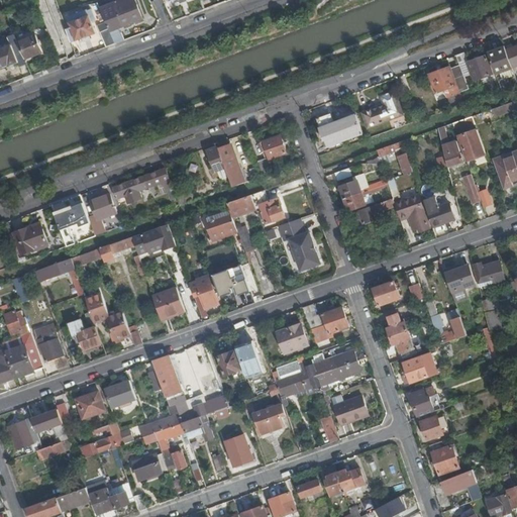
[(123,26),(143,18),(135,0),(117,0),(119,5),(115,6),(123,26)]
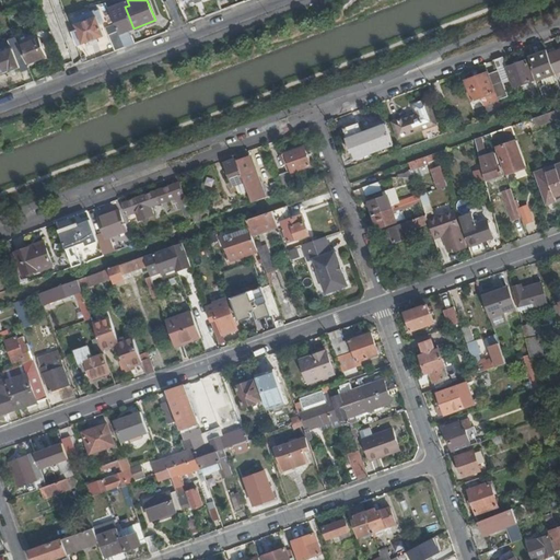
[(231,8),(228,0),(219,0),(223,10),(231,8)]
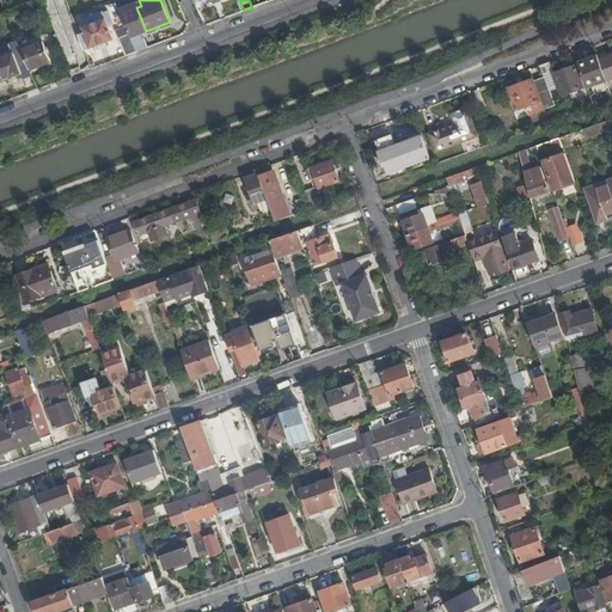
[(86,32),(79,35),(85,50),(101,44),(106,42),(114,38),(109,25),(114,23),(109,12),(104,13),(104,12),(81,20),(86,32)]
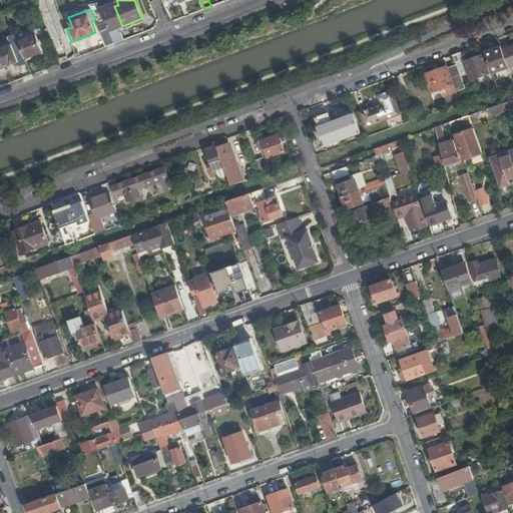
[(108,28),(107,25),(104,26),(105,29),(100,32),(106,46),(115,43),(108,28)]
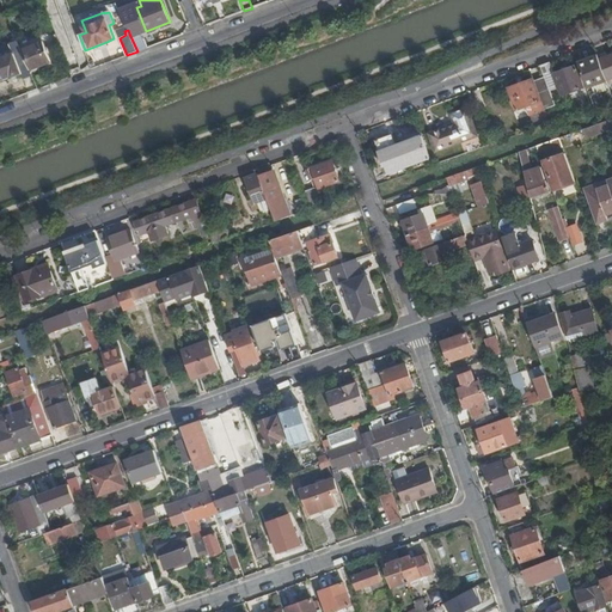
[(138,51),(147,48),(140,30),(129,34),(138,51)]
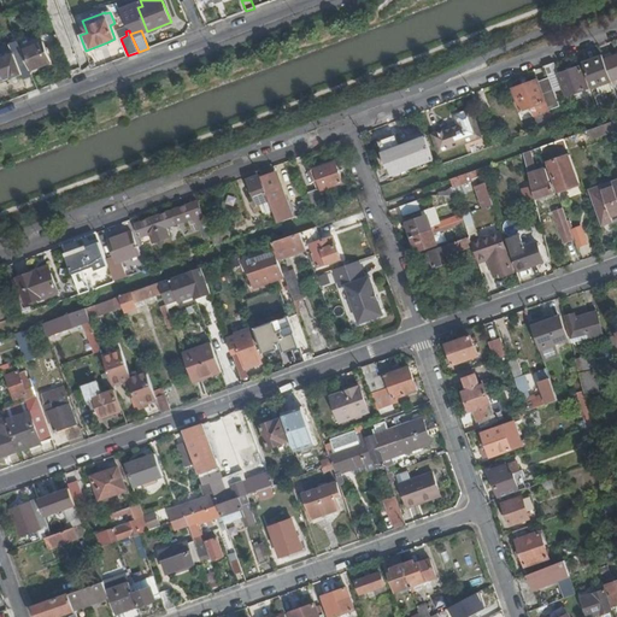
[(22,48),(30,69),(51,60),(43,40),(22,48)]
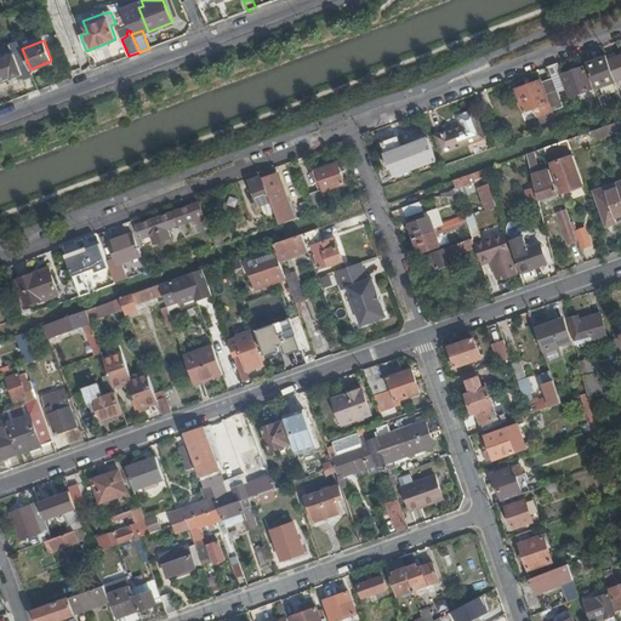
[(24,79),(34,75),(30,69),(22,49),(20,41),(10,45),(13,53),(0,58),(0,81),(11,78),(12,79),(22,74),(24,79)]
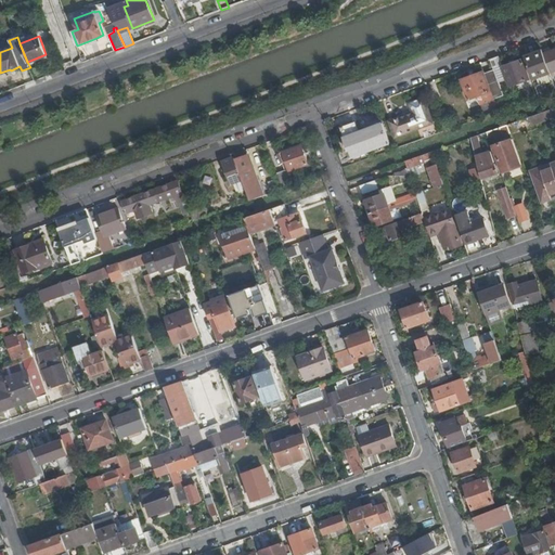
[(554,49),(544,53),(551,73),(554,71),(554,49)]
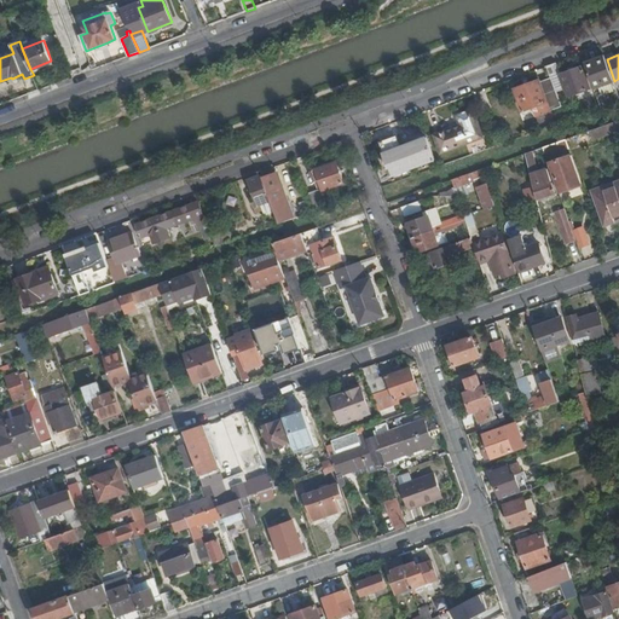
[(607,59),(606,57),(585,64),(602,109),(618,102),(618,94),(614,81),(607,59)]
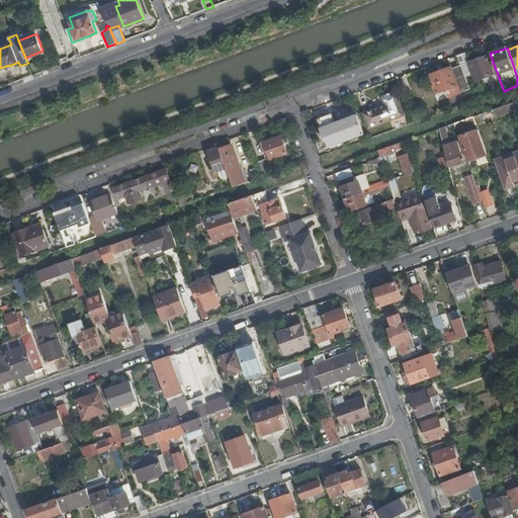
[(469,62),(465,53),(457,56),(461,65),(465,78),(473,75),(476,81),(495,75),(488,56),(469,62)]
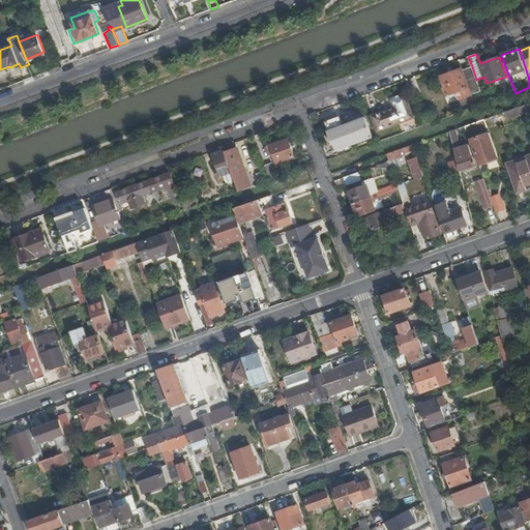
[(480,92),(476,80),(472,66),(462,69),(441,77),(447,95),(455,92),(459,100),(480,92)]
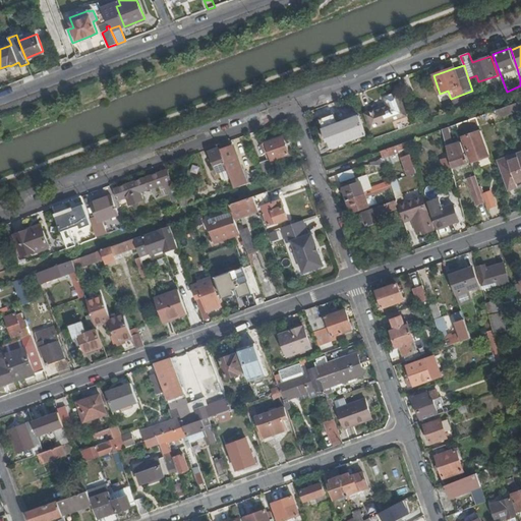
[(371,130),(408,116),(399,93),(385,98),(388,106),(365,114),(371,130)]
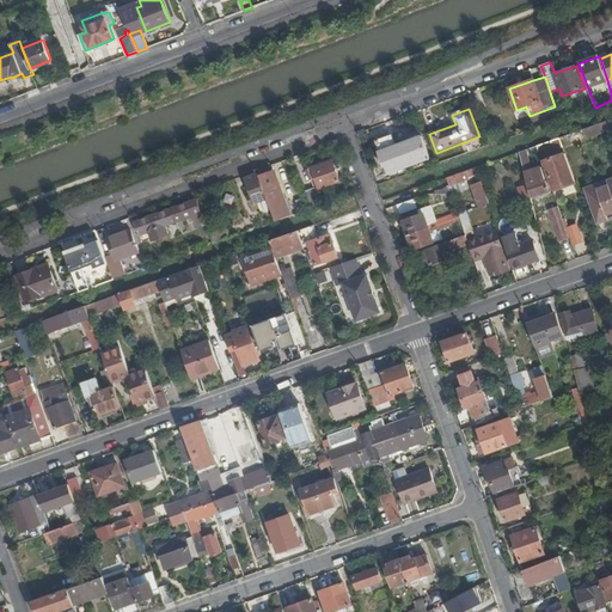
[(585,139),(609,130),(606,123),(606,122),(603,123),(581,130),(582,132),(585,139)]
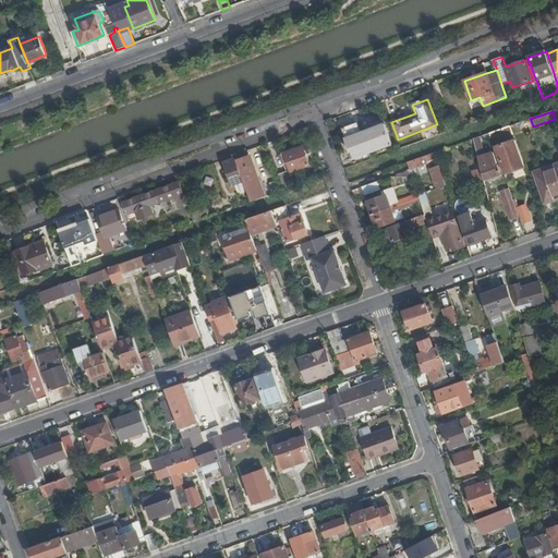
[(523,130),(533,126),(531,120),(521,123),(523,130)]
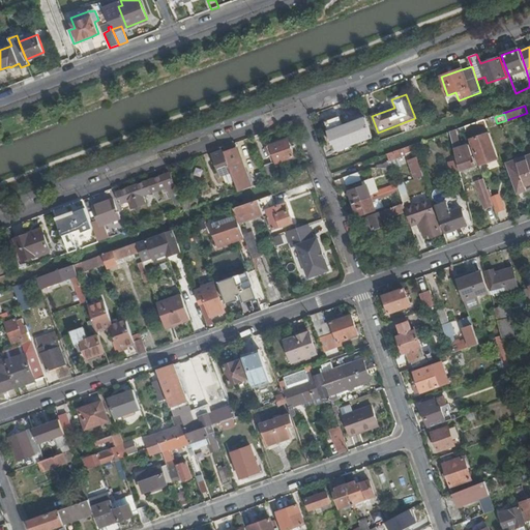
[(486,119),(484,119),(488,127),(497,123),(495,117),(495,116),(486,119)]
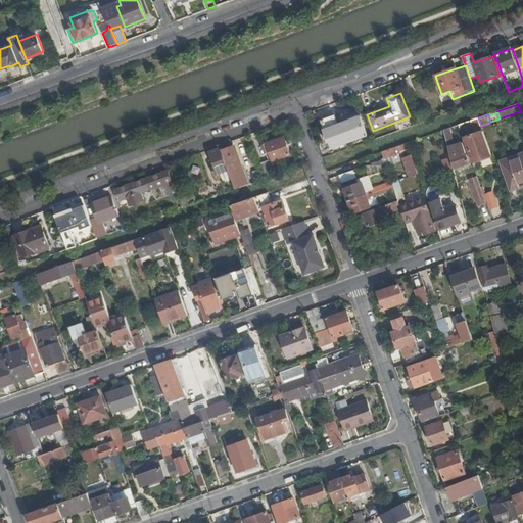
[(368,134),(361,116),(339,126),(335,115),(323,121),(333,147),(368,134)]
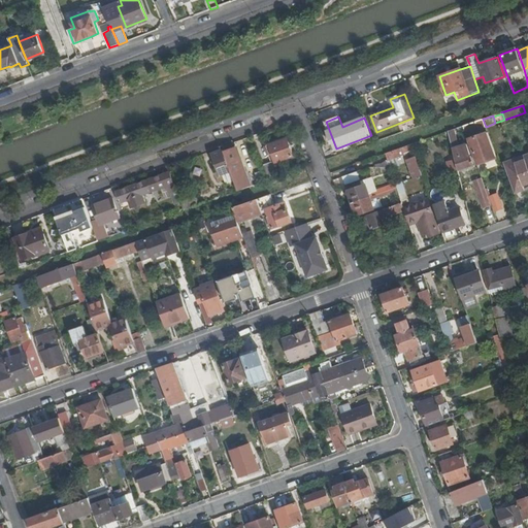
[(462,126),(464,131),(465,134),(483,128),(486,127),(483,119),(462,126)]
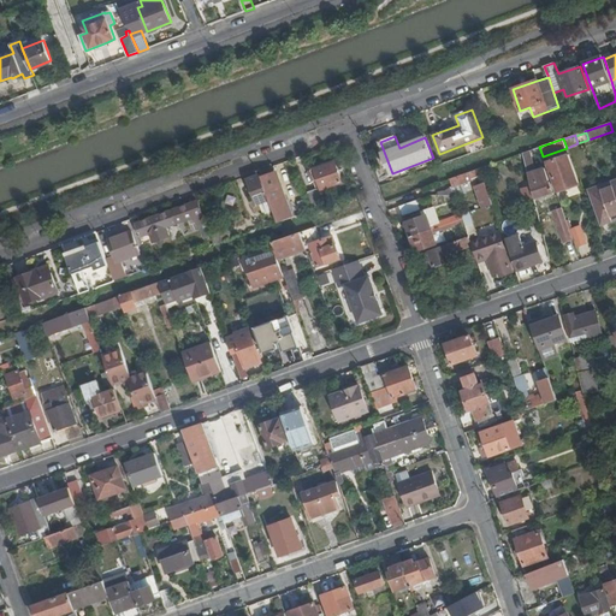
[(527,152),(522,154),(529,182),(531,185),(534,199),(552,191),(549,182),(549,181),(545,169),(534,172),(527,152)]
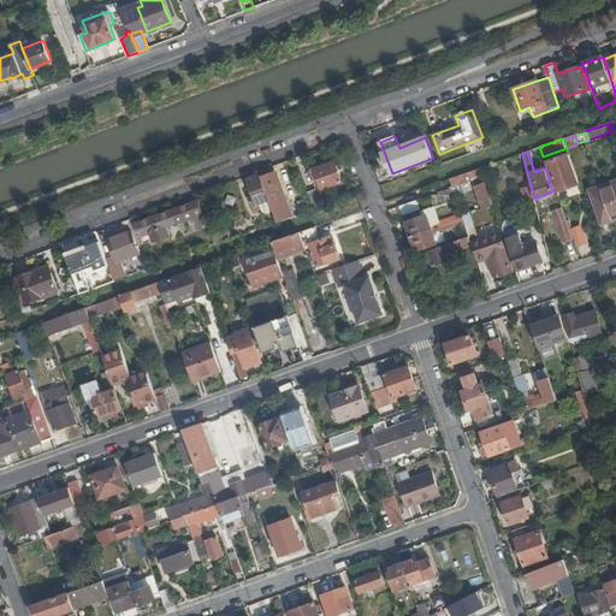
[(574,153),(569,154),(575,173),(580,171),(574,153)]
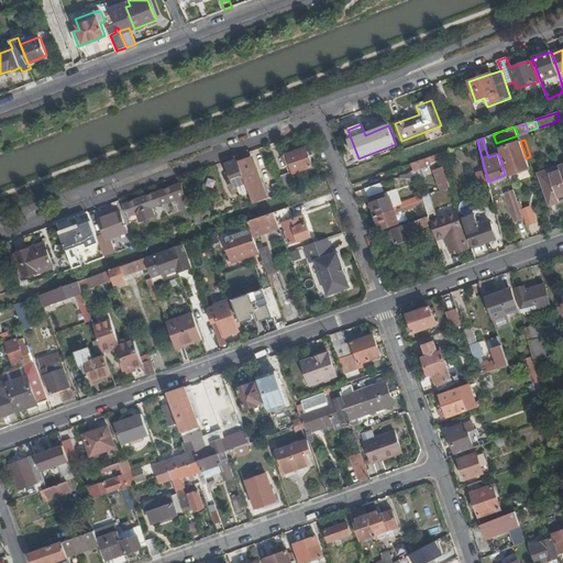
[(508,174),(529,166),(526,158),(520,141),(498,148),(500,153),(504,164),(505,166),(508,174)]
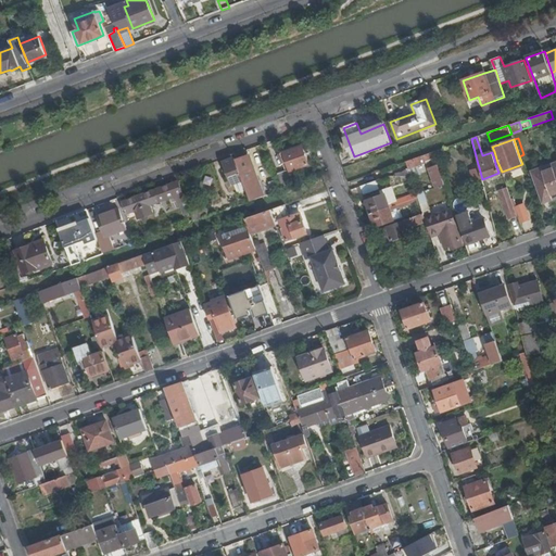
[(288,166),(290,171),(308,164),(302,146),(279,154),(285,168),(288,166)]
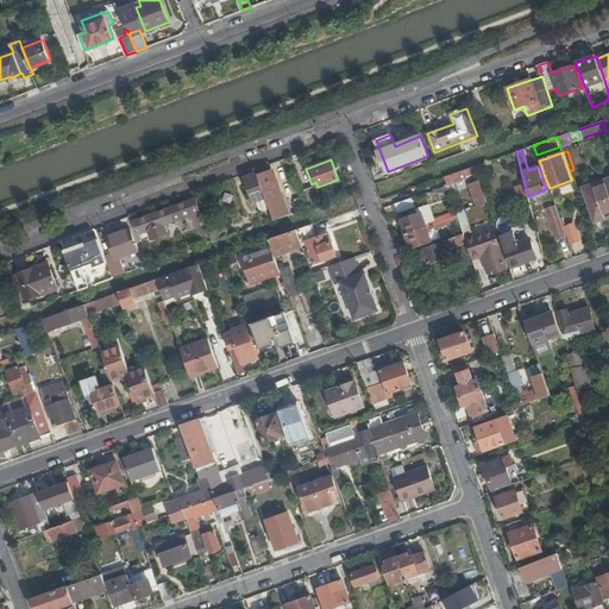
[(484,163),(475,167),(477,174),(482,171),(481,168),(485,167),(484,163)]
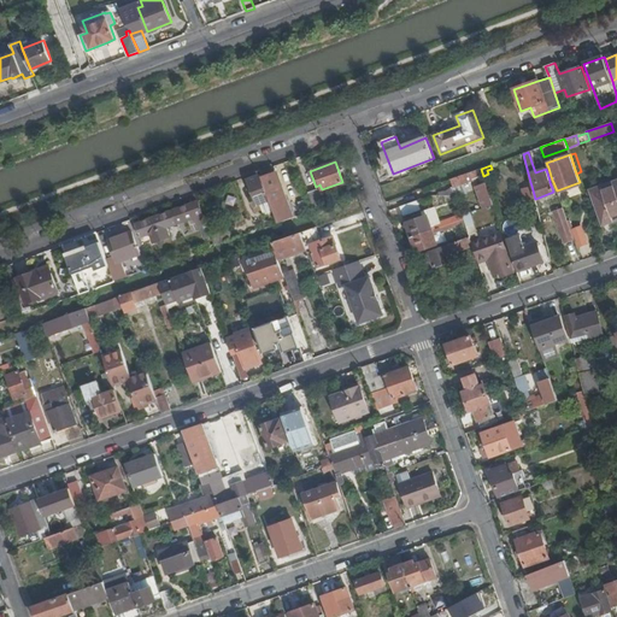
[(283,198),(271,168),(259,171),(260,176),(270,201),(272,206),(278,223),(291,219),(288,212),(283,198)]
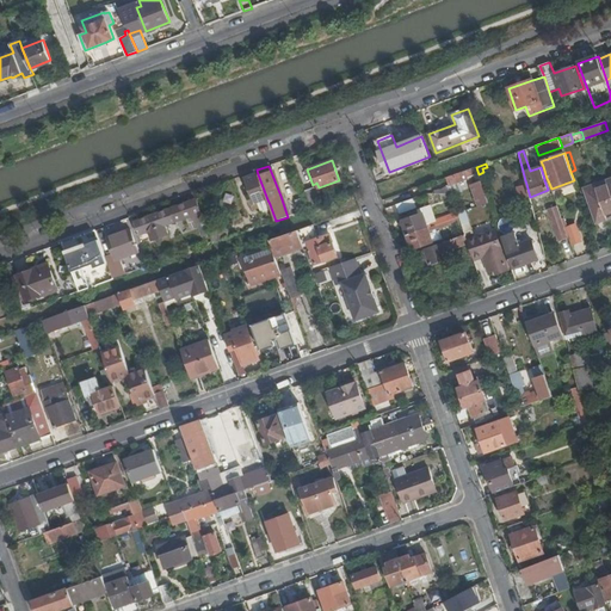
[(476,167),(446,178),(449,186),(470,179),(479,207),(488,203),(479,174),(476,167)]
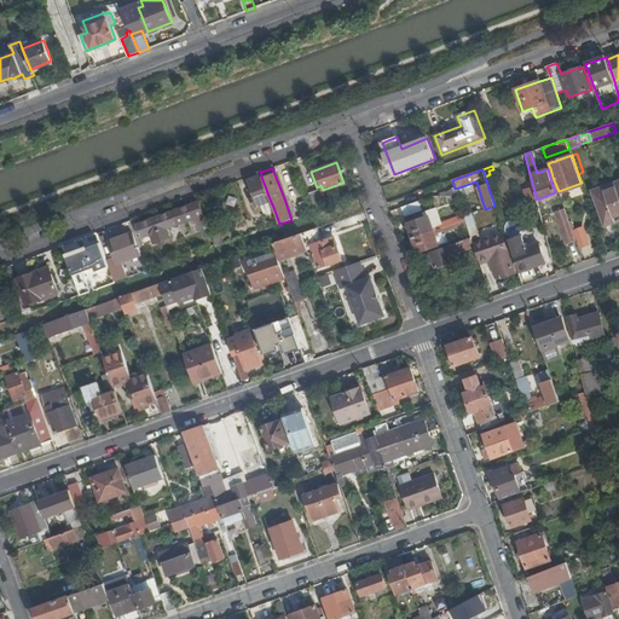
[(271,202),(261,177),(249,180),(255,198),(252,200),(256,212),(262,209),(261,206),(271,202)]
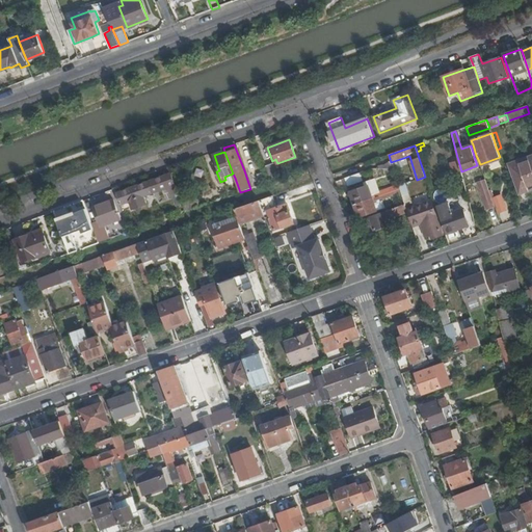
[(531,188),(531,156),(509,164),(520,193),(531,188)]
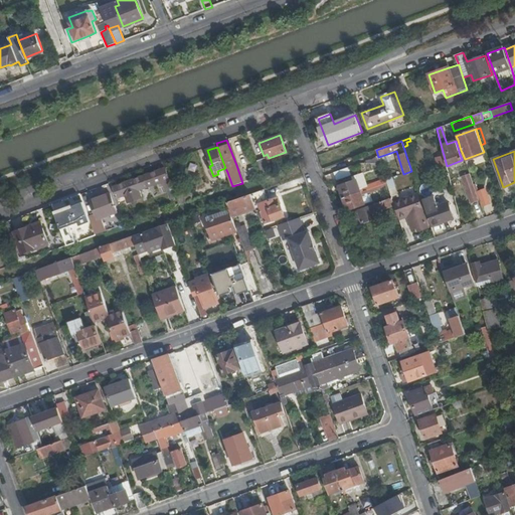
[(447,166),(444,155),(437,158),(442,179),(450,177),(447,166)]
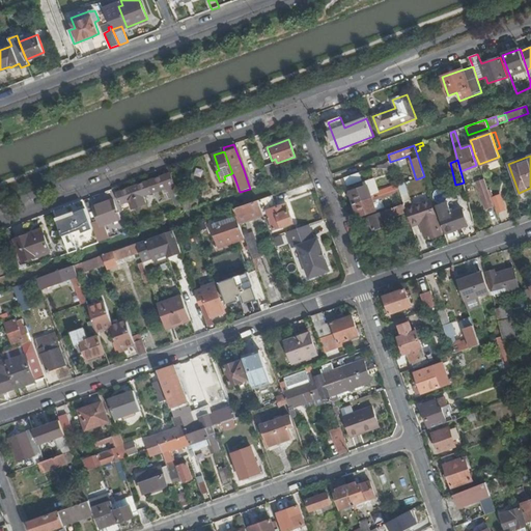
[(274,163),(264,166),(266,169),(271,180),(279,177),(274,163)]
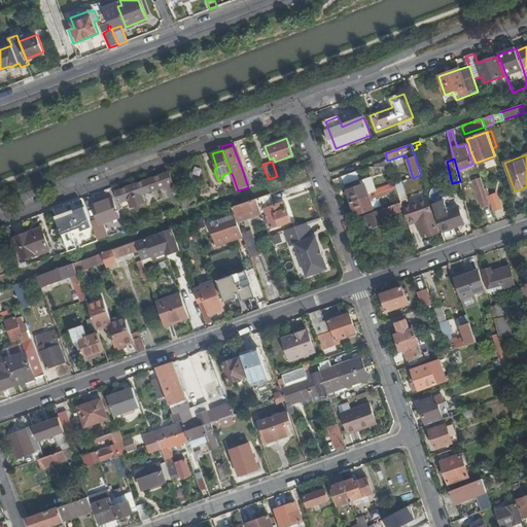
[(178,194),(170,172),(148,180),(152,191),(162,187),(163,190),(167,188),(169,194),(175,191),(176,195),(178,194)]
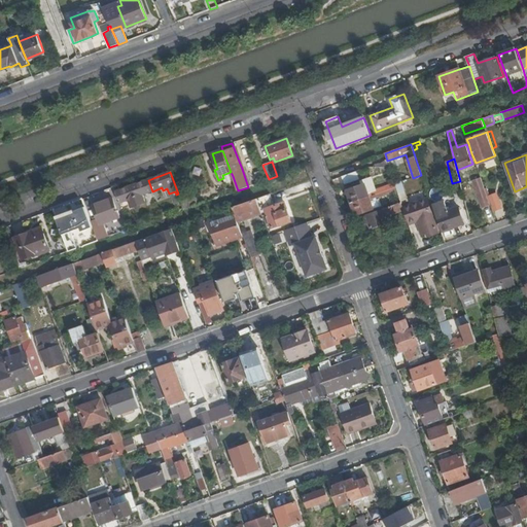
[(356,172),(342,177),(345,184),(359,179),(356,172)]
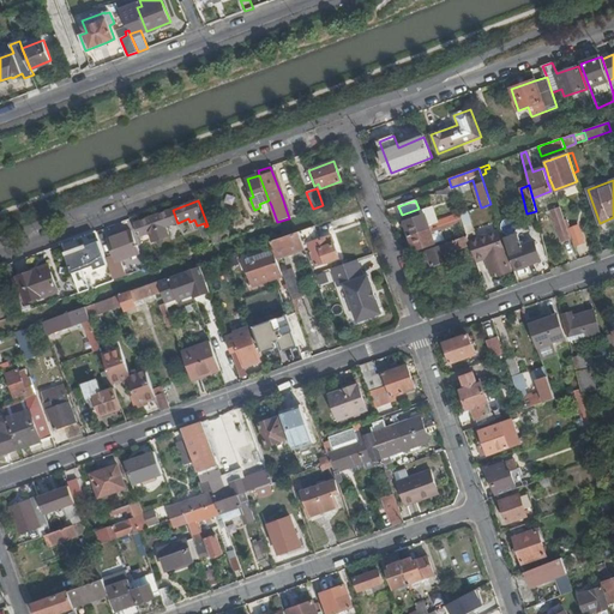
[(563,241),(571,238),(570,233),(561,209),(560,208),(551,211),(563,241)]
